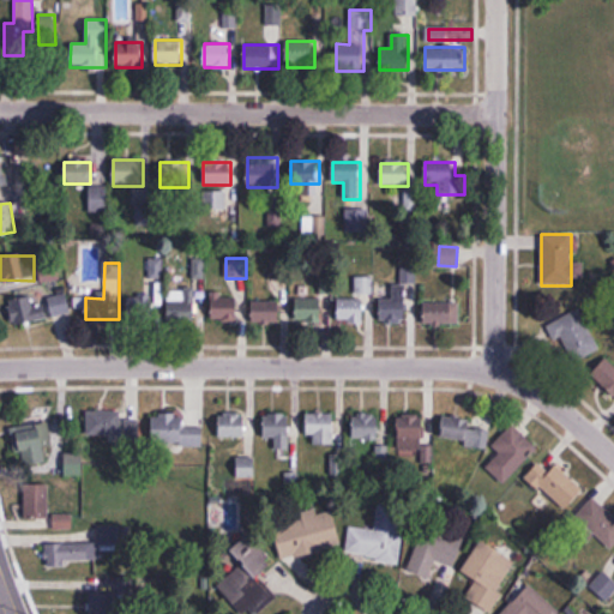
[(43,283),(59,280),(56,266),(40,270),(43,283)]
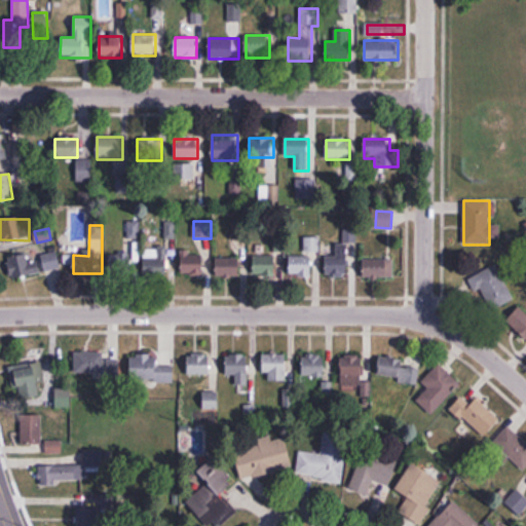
[(289,256),(289,277),(318,277),(318,237),(304,237),(304,256),(289,256)]
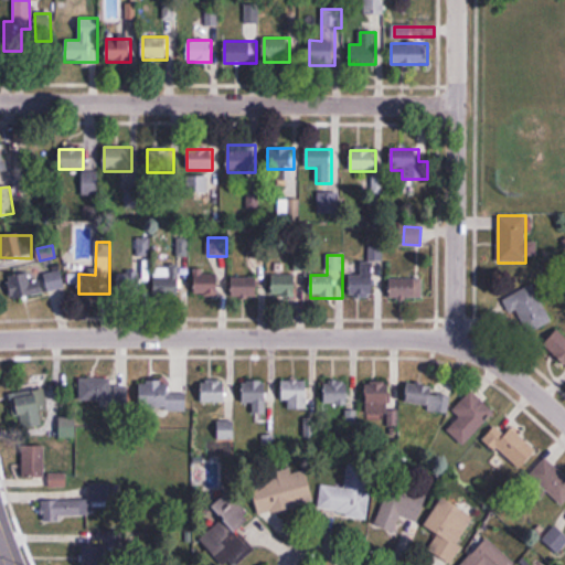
[(379,296),(377,262),(361,262),(361,275),(350,276),(351,297),(379,296)]
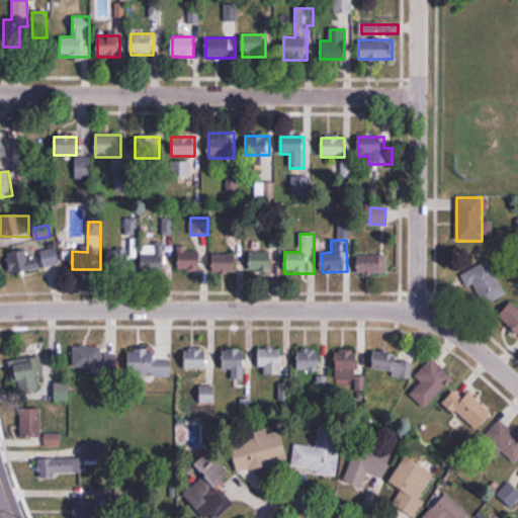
[(8,255),(12,275),(59,265),(55,244),(8,255)]
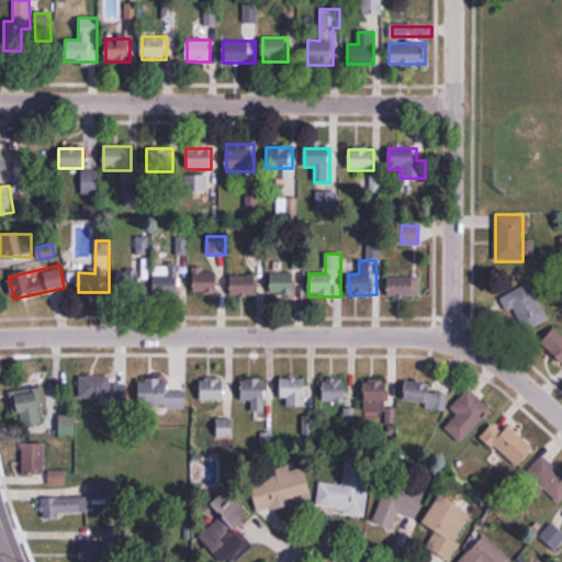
[(116,272),(116,296),(142,296),(142,272),(116,272)]
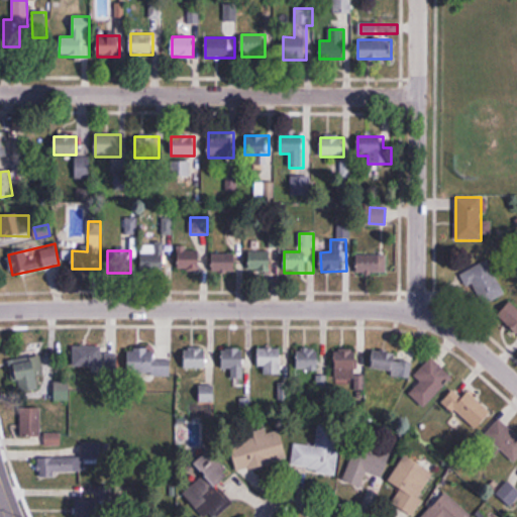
[(178,251),(178,271),(201,271),(201,251),(178,251)]
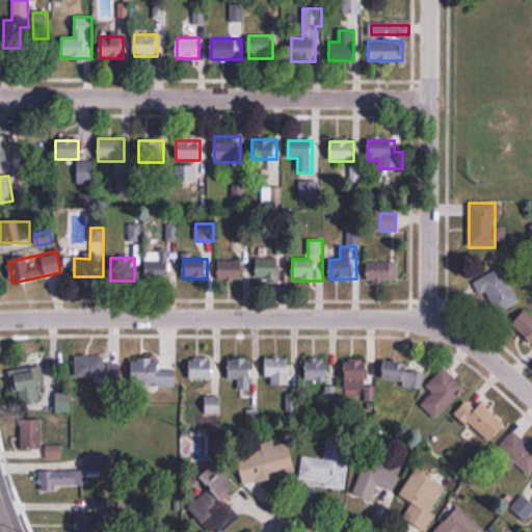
[(256,278),(284,278),(284,259),(256,259),(256,278)]
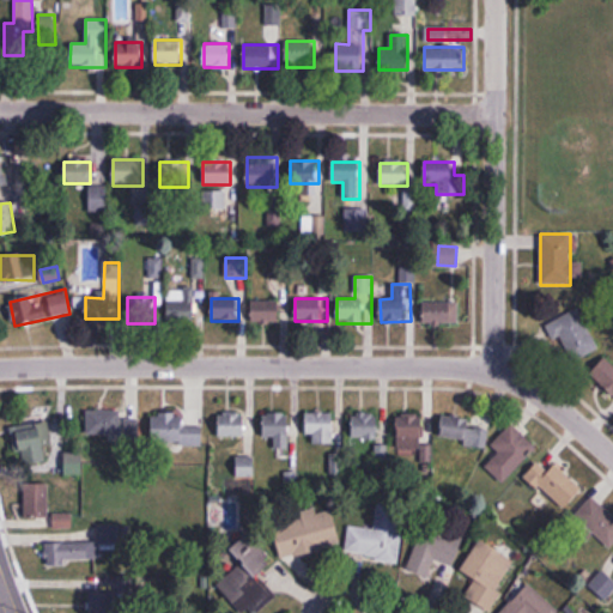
[(169,321),(194,321),(194,299),(169,299),(169,321)]
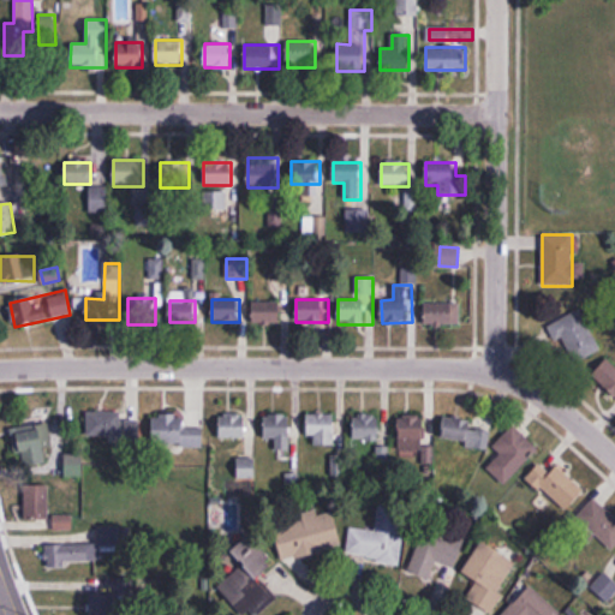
[(280,323),(280,302),(254,302),(254,323),(280,323)]
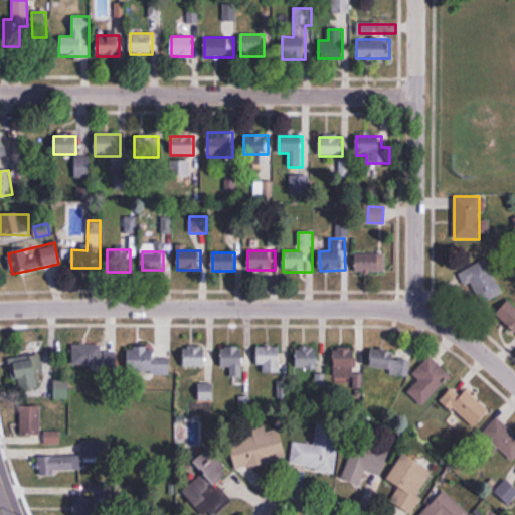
[(355,273),(386,273),(386,254),(355,254),(355,273)]
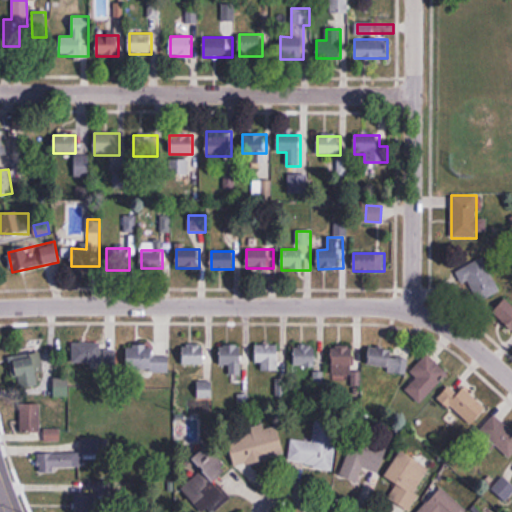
[(463,285),(467,283),(477,303),(501,292),(483,256),(455,269),(463,285)]
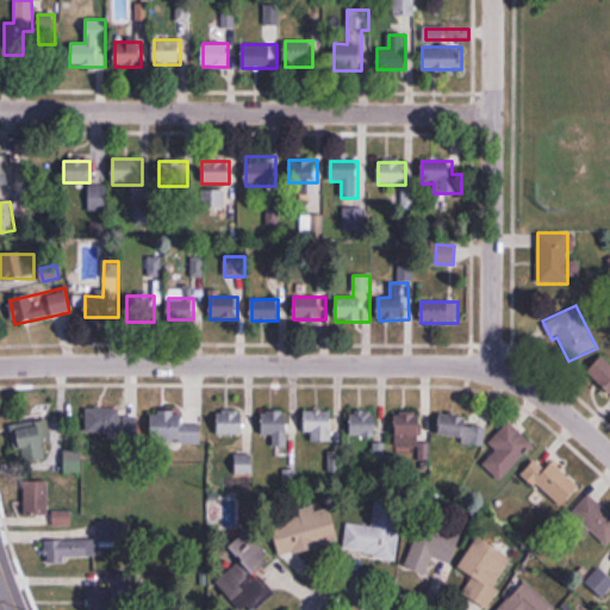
[(609,360),(602,354),(587,373),(609,391),(609,360)]
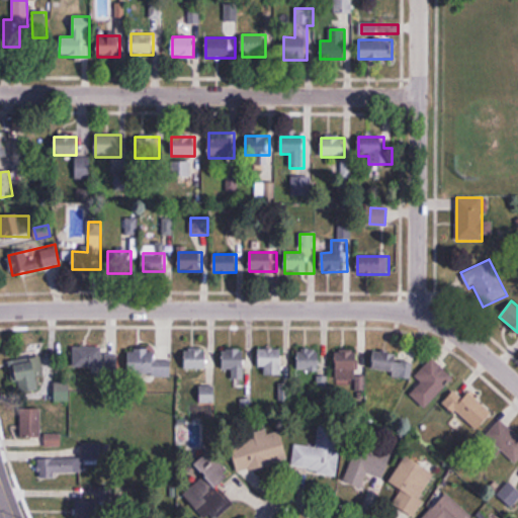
[(103,347),(73,347),(73,369),(118,369),(118,353),(103,353),(103,347)]
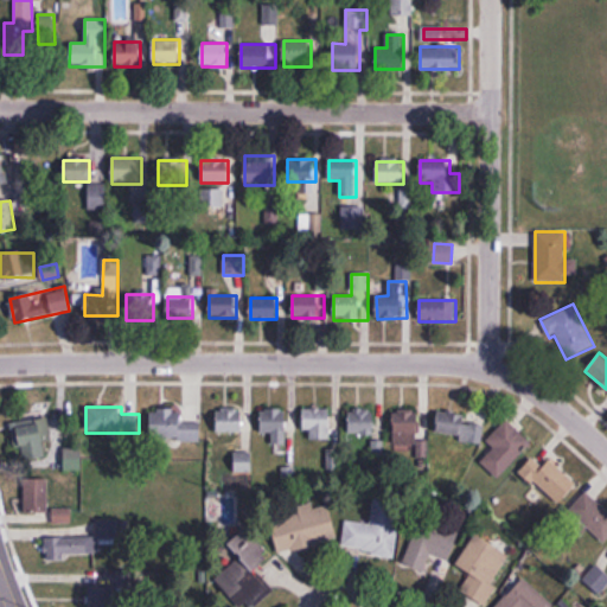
[(149,409),(149,439),(199,439),(199,420),(181,420),(181,409),(149,409)]
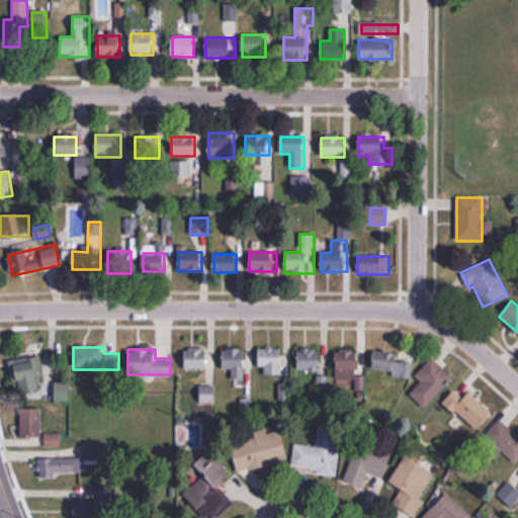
[(258,368),(266,368),(266,374),(282,374),(282,349),(258,349),(258,368)]
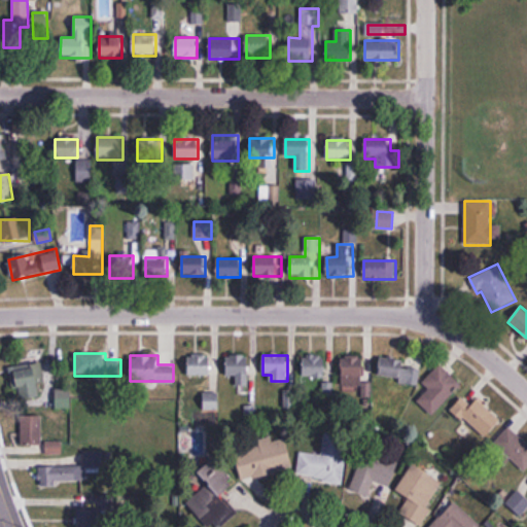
[(186,375),(211,375),(212,356),(187,356),(186,375)]
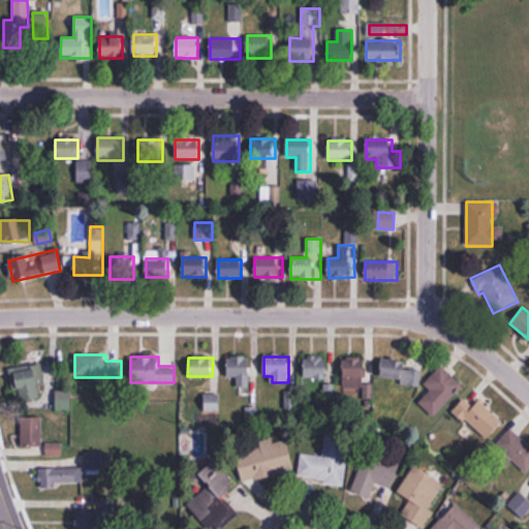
[(226,377),(237,377),(237,387),(250,387),(250,358),(226,358),(226,377)]
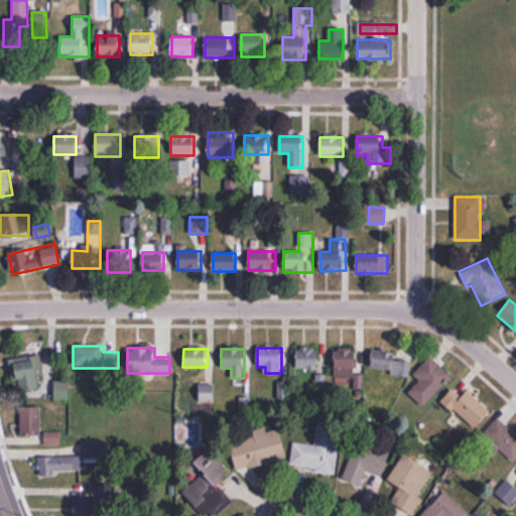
[(318,369),(318,349),(296,349),(296,369),(318,369)]
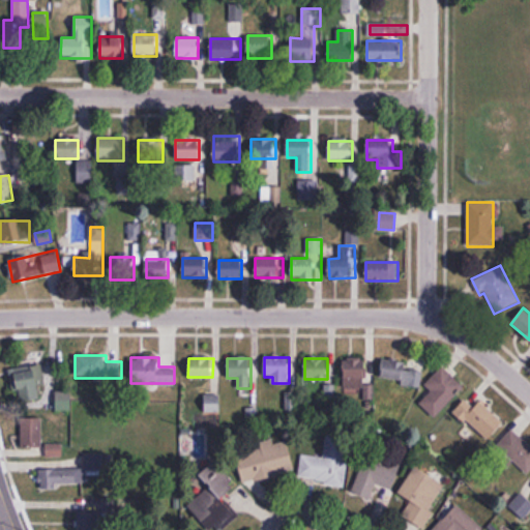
[(344,389),(365,389),(365,358),(344,358),(344,389)]
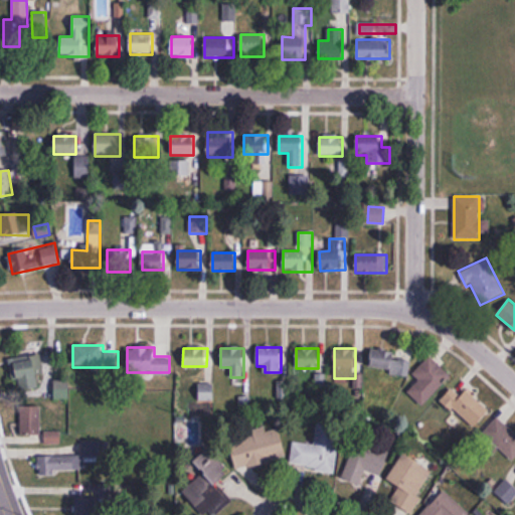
[(406,377),(411,358),(373,348),(368,367),(406,377)]
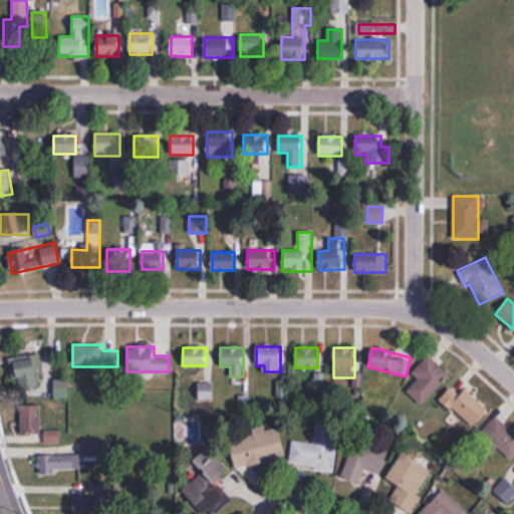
[(20,392),(41,386),(32,355),(12,361),(20,392)]
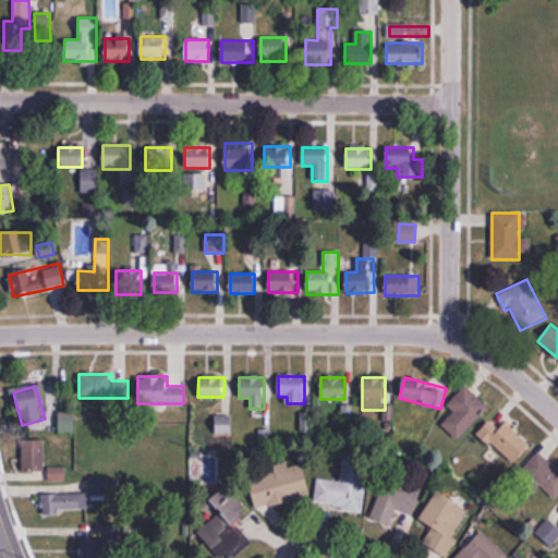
[(455,411),(443,425),(459,440),(488,407),(465,387),(449,407),(455,411)]
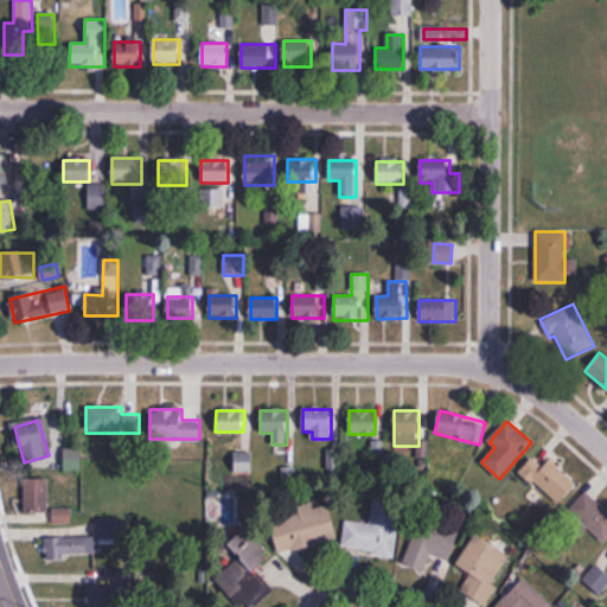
[(251,452),(235,452),(235,472),(251,472),(251,452)]
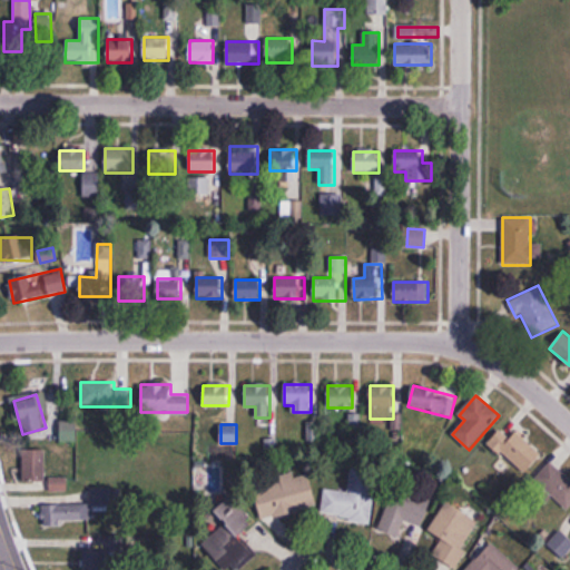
[(523,474),(542,453),(513,429),(508,435),(501,430),(488,444),(523,474)]
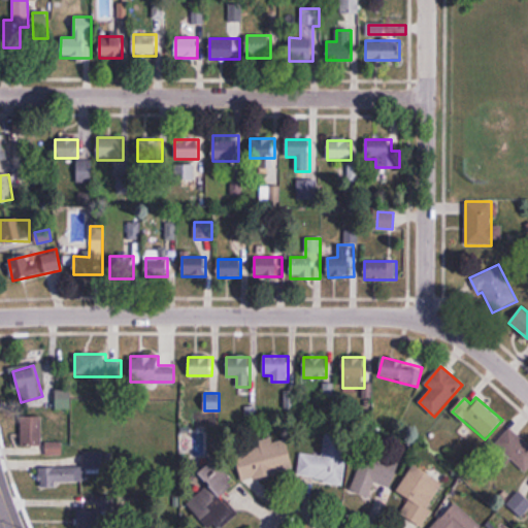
[(524,472),(527,468),(527,443),(510,428),(495,444),(524,472)]
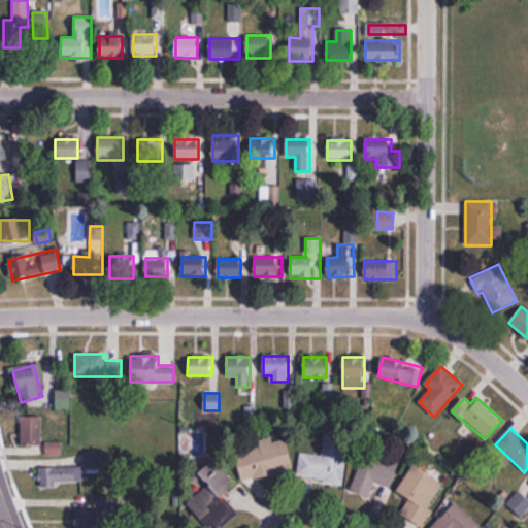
[(349,435),(325,432),(323,456),(300,454),(298,479),(343,484),(349,435)]
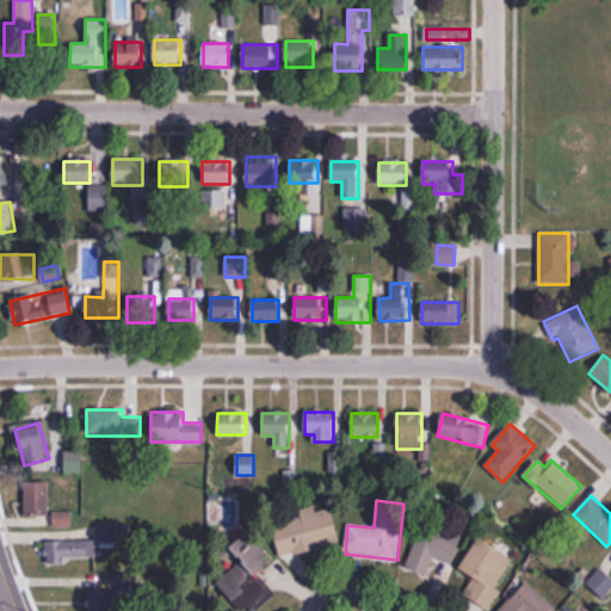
[(282,556),(339,541),(329,508),(272,525),(282,556)]
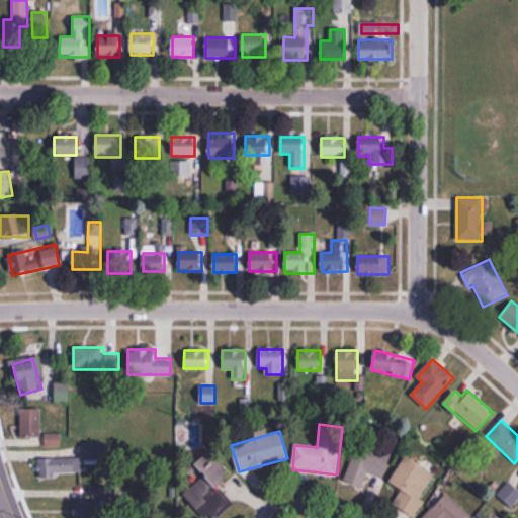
[(45,446),(61,446),(61,433),(45,433),(45,446)]
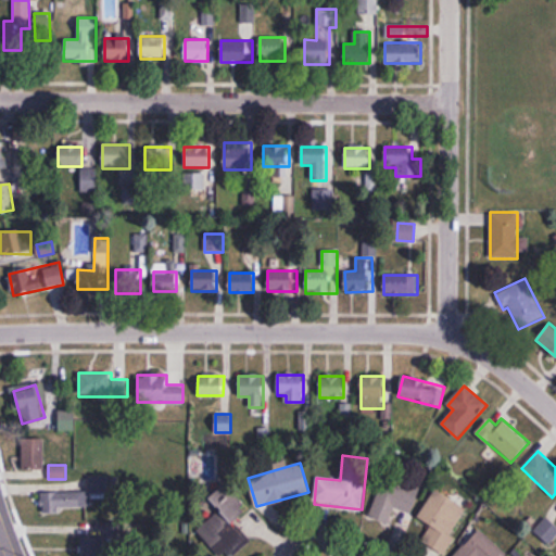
[(51,510),(112,509),(111,476),(87,477),(88,490),(51,491),(51,510)]
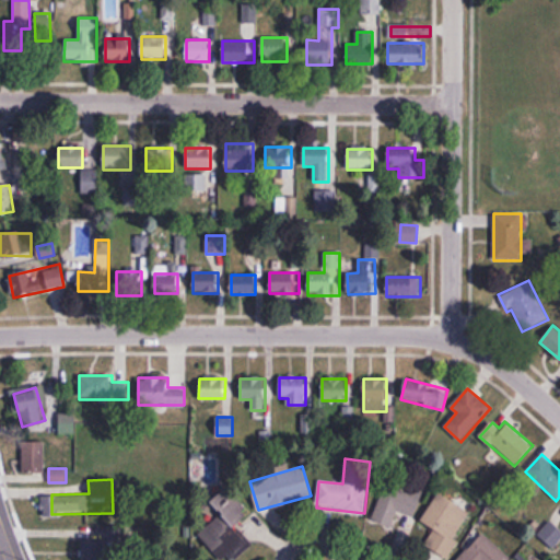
[(393,527),(397,511),(415,516),(421,498),(384,485),(372,520),(393,527)]
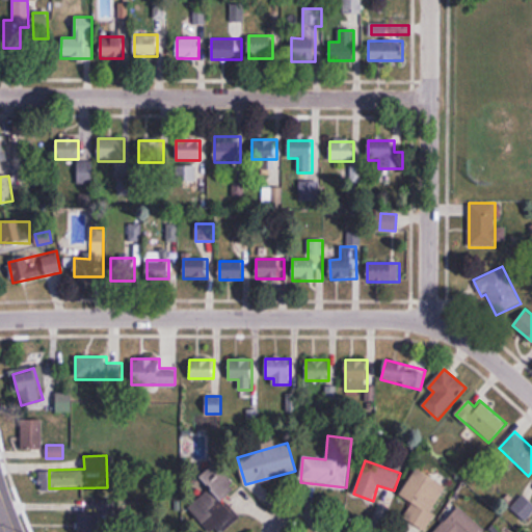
[(188,505),(208,531),(216,531),(237,517),(223,499),(238,488),(218,461),(201,474),(211,488),(188,505)]
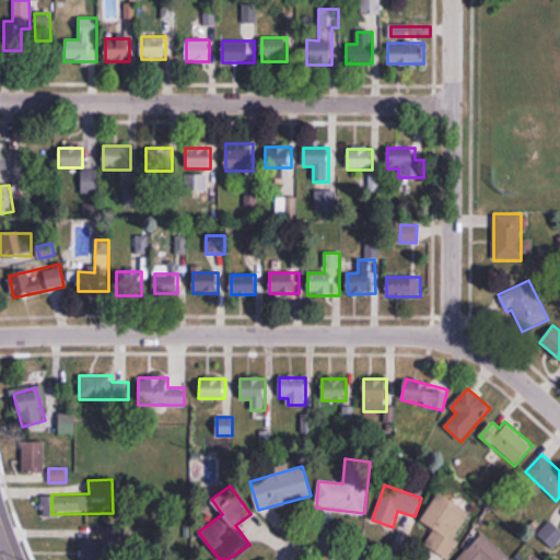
[(446,558),(470,516),(436,497),(421,522),(434,529),(426,545),(446,558)]
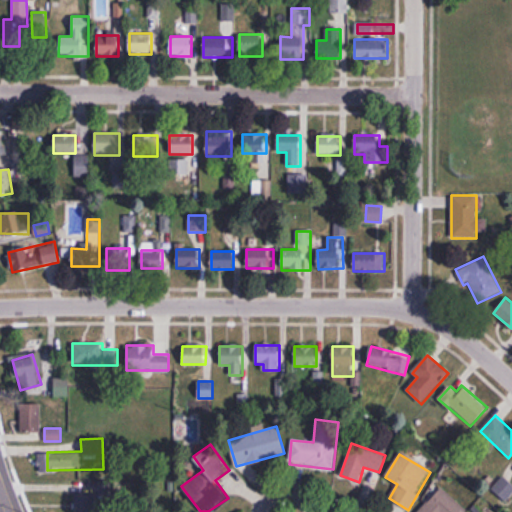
[(465,511),(467,511),(442,487),(417,511),(465,511)]
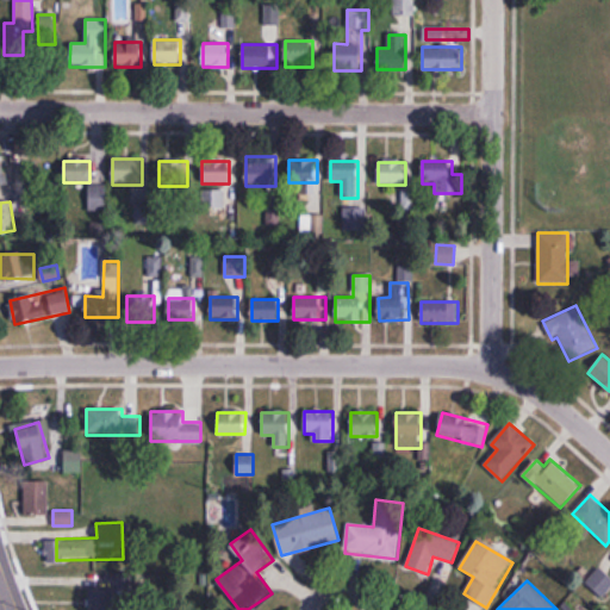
[(91,585),(92,609),(135,609),(134,583),(91,585)]
